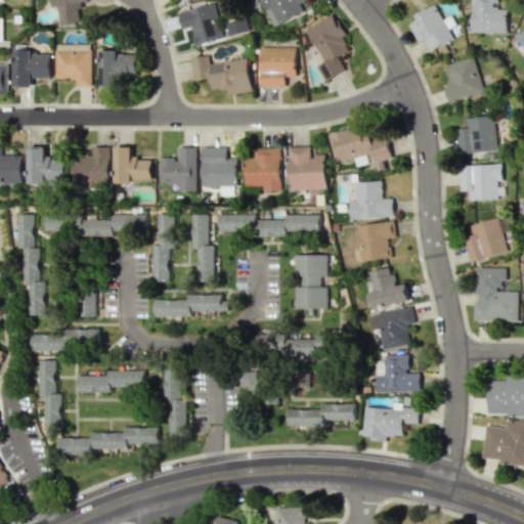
[(55,0),(59,26),(82,22),(79,2),(90,1),(89,0),(55,0)]
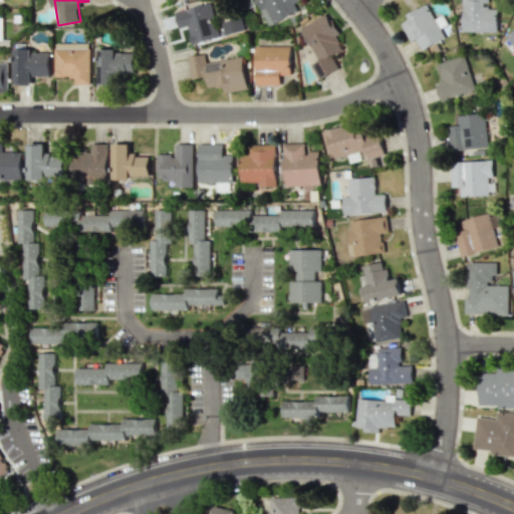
[(255,0),(268,26),(298,11),(294,1),(295,0),(255,0)]
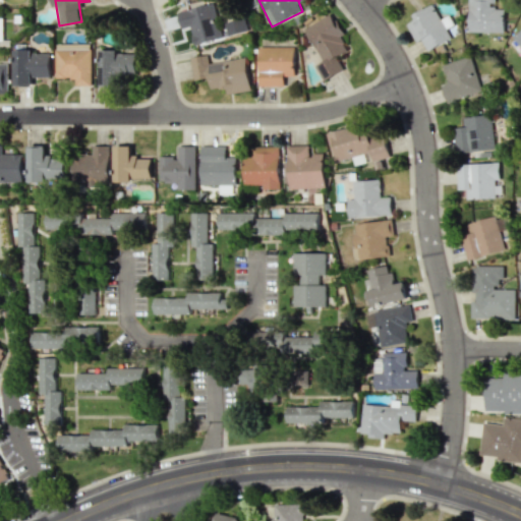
[(495,0),(469,0),(469,32),(504,33),(504,8),(495,8),(495,0)]
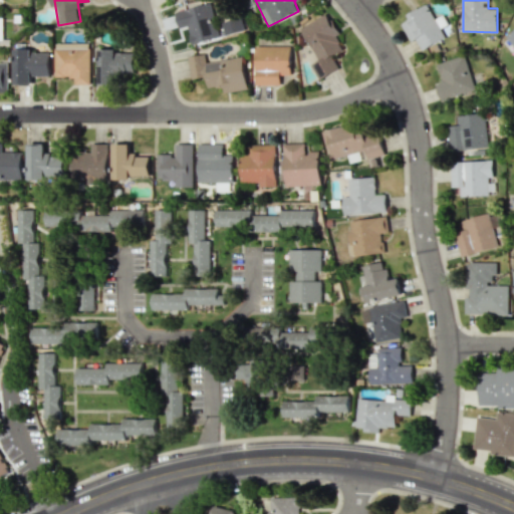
[(192,44),(219,39),(211,4),(176,12),(179,28),(188,26),(192,44)]
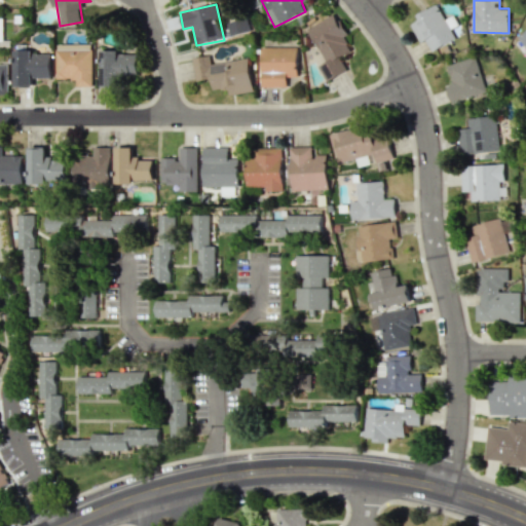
[(431,51),(455,39),(437,4),(416,14),(419,20),(410,24),(420,43),(425,40),(431,51)]
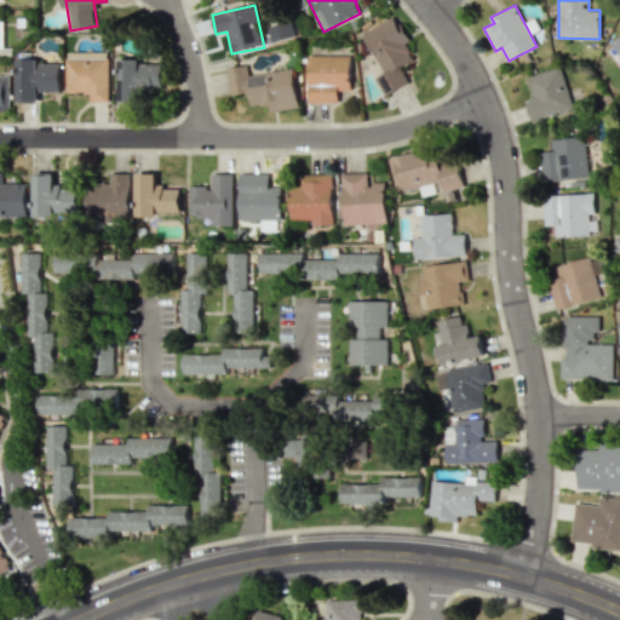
[(385,96),(409,82),(401,68),(414,61),(405,44),(409,41),(395,15),(362,33),(384,73),(374,78),(385,96)]
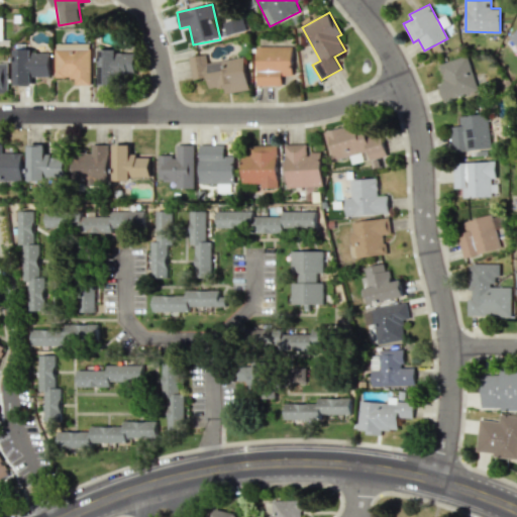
[(227,35),(246,30),(242,17),(223,23),(227,35)]
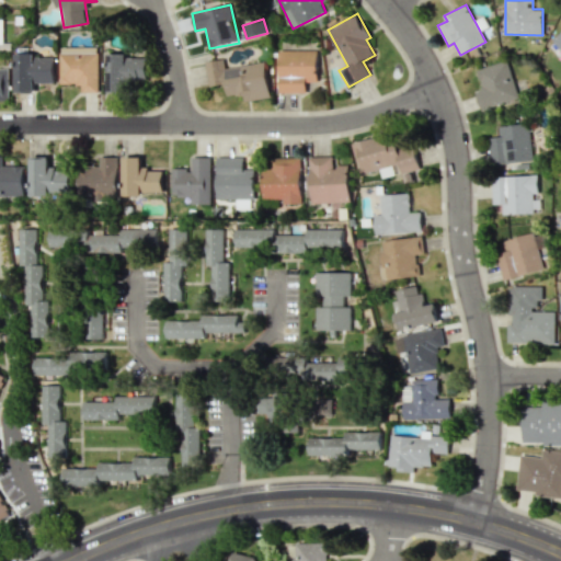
[(81,92),(99,92),(99,47),(59,47),(60,84),(81,83),(81,92)]
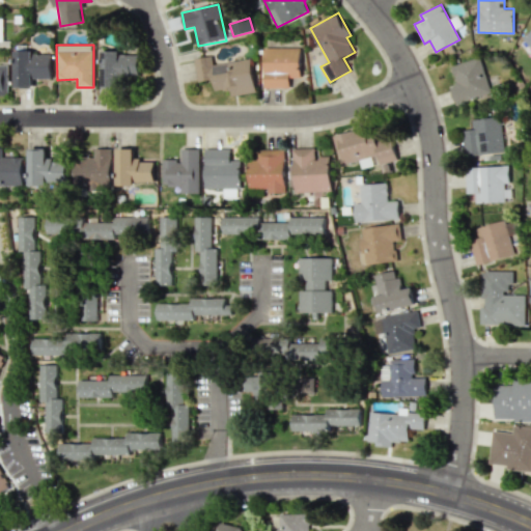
[(264,88),(289,87),(289,78),(301,77),(300,47),(263,48),(264,88)]
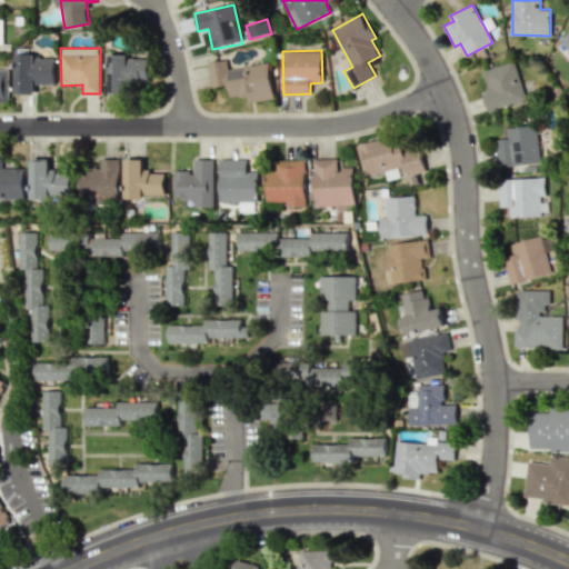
[(56,85),(56,58),(35,58),(35,55),(16,55),(16,93),(36,93),(36,85),(56,85)]
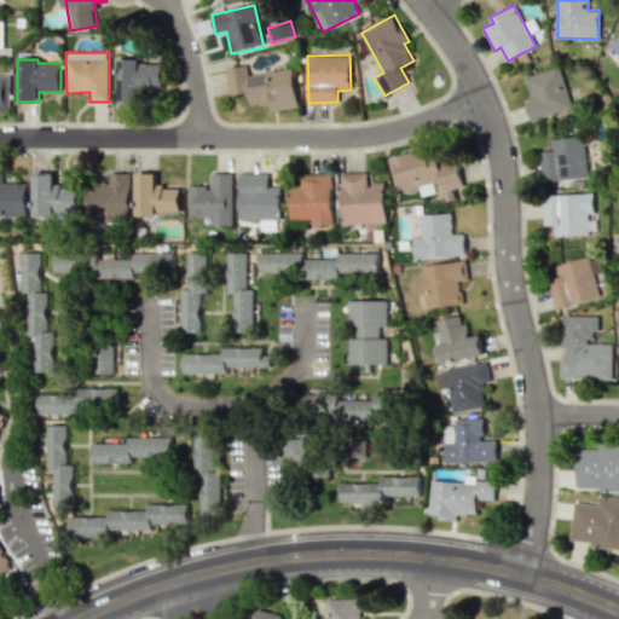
[(299,108),(294,69),(248,75),(247,65),(226,68),(230,96),(248,93),(250,106),(268,104),(270,111),(299,108)]
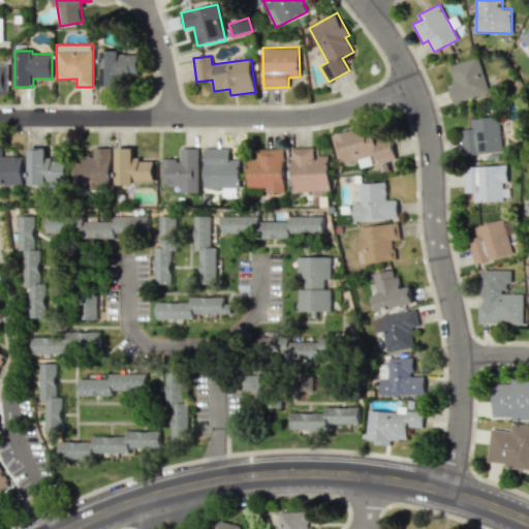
[(449,65),(455,84),(447,86),(453,103),(490,93),(479,56),(449,65)]
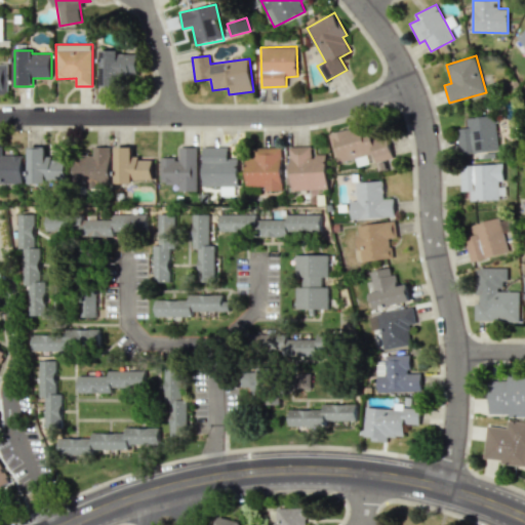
[(498,150),(494,114),(466,118),(467,127),(456,128),(459,155),(498,150)]
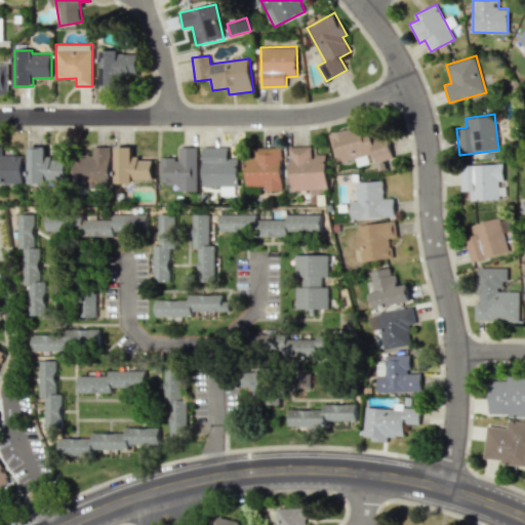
[(329,134),(336,162),(373,154),(375,162),(393,158),(387,134),(372,138),(369,124),(329,134)]
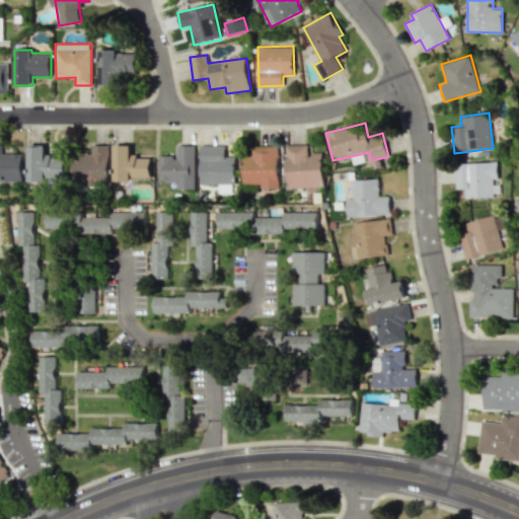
[(0,180),(21,181),(22,153),(2,153),(2,144),(0,143),(0,180)]
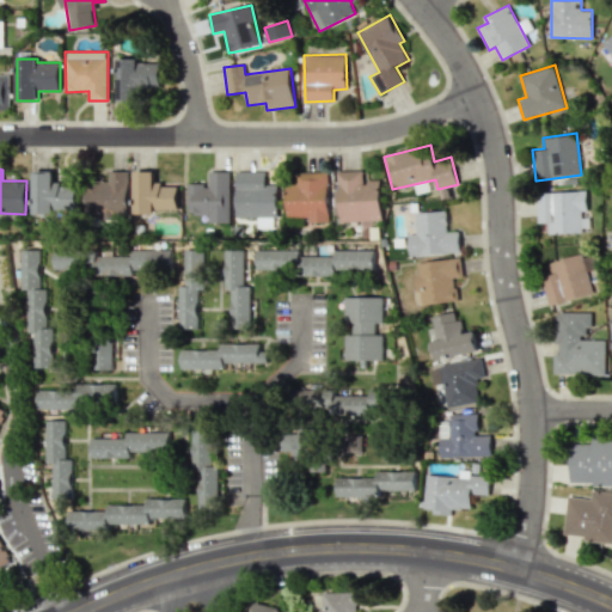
[(380,181),(363,181),(363,170),(338,171),(340,221),(381,220),(380,181)]
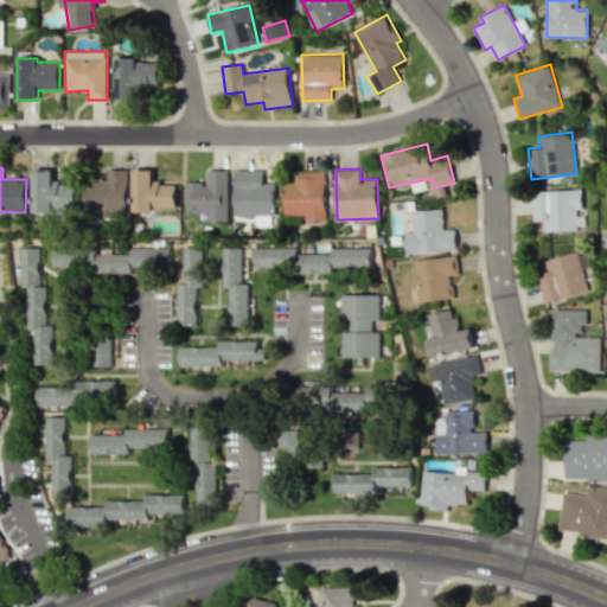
[(76,212),(76,183),(53,183),(52,170),(32,170),(33,212),(76,212)]
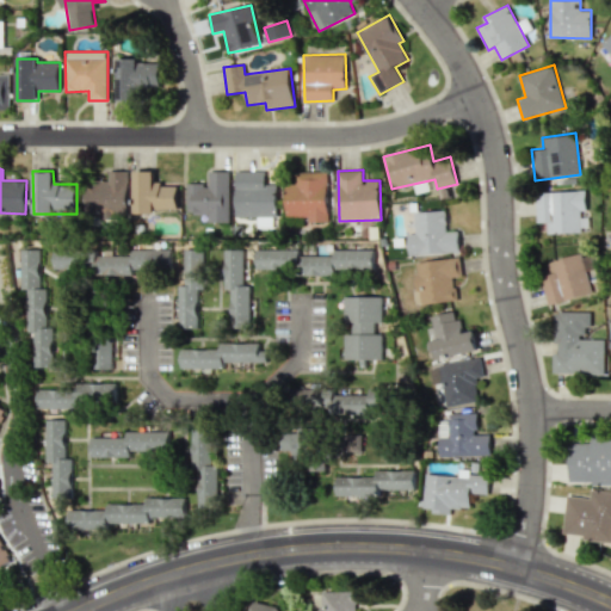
[(127,213),(128,171),(109,171),(107,181),(86,180),(85,211),(127,213)]
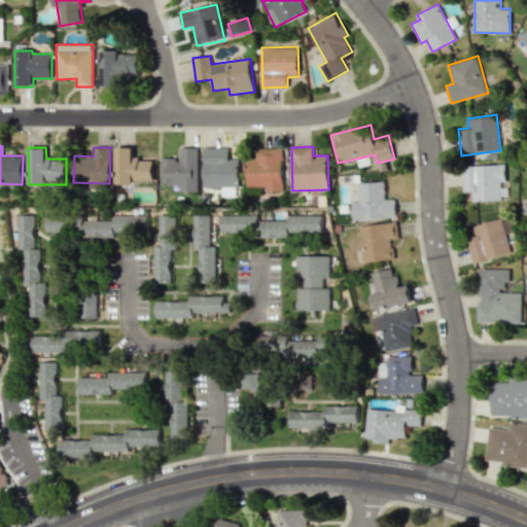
[(152,159),(133,159),(133,147),(115,147),(116,182),(152,182),(152,159)]
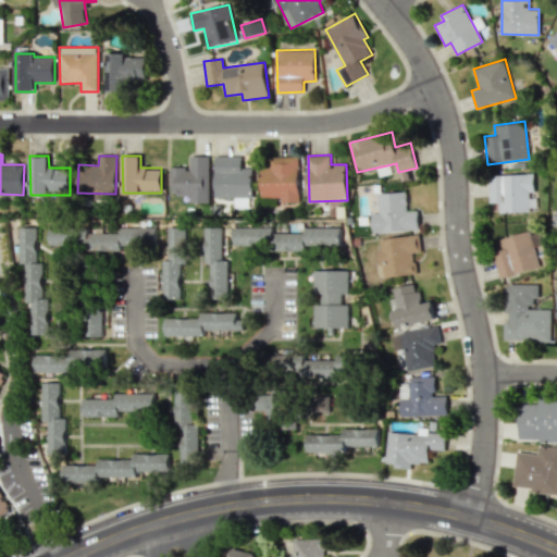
[(170,168),(170,195),(189,195),(189,202),(209,202),(209,156),(189,156),(189,168),(170,168)]
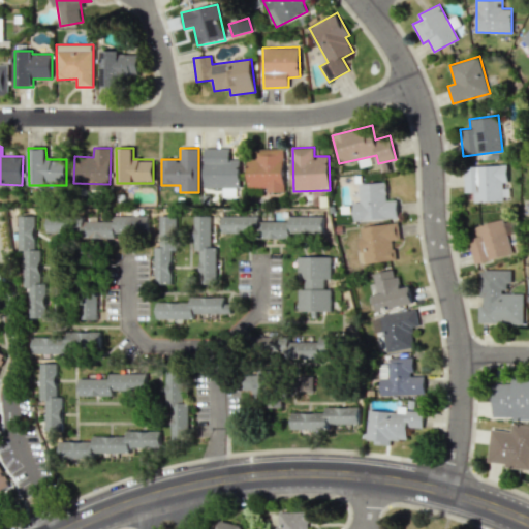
[(240,159),(230,159),(229,148),(204,148),(204,188),(240,187),(240,159)]
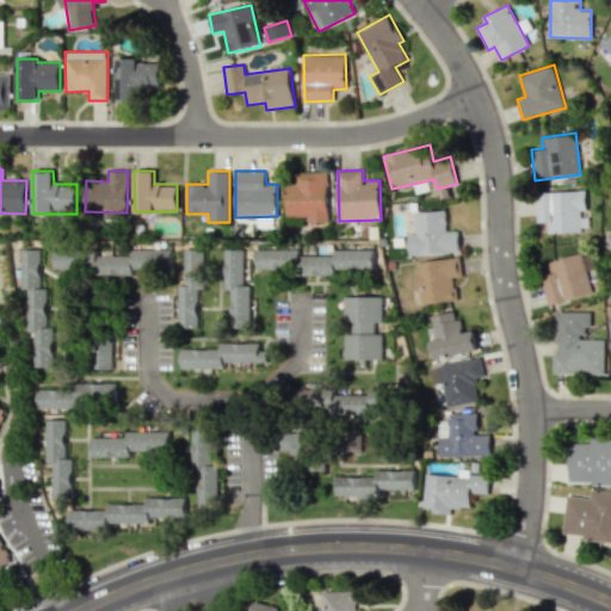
[(327,172),(295,172),(295,184),(285,184),(287,216),(308,216),(308,222),(328,221),(327,172)]
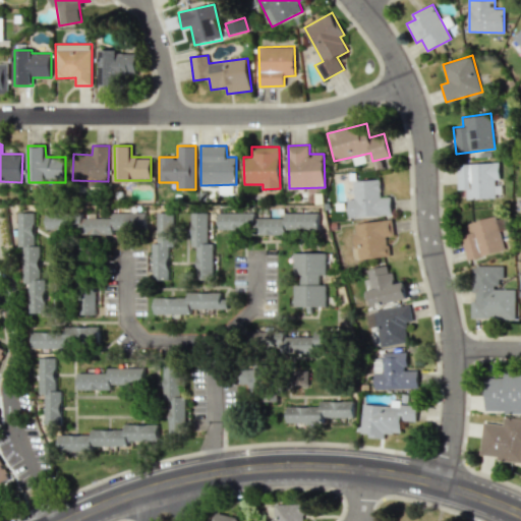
[(466,198),(500,197),(499,163),(457,164),(458,189),(466,189),(466,198)]
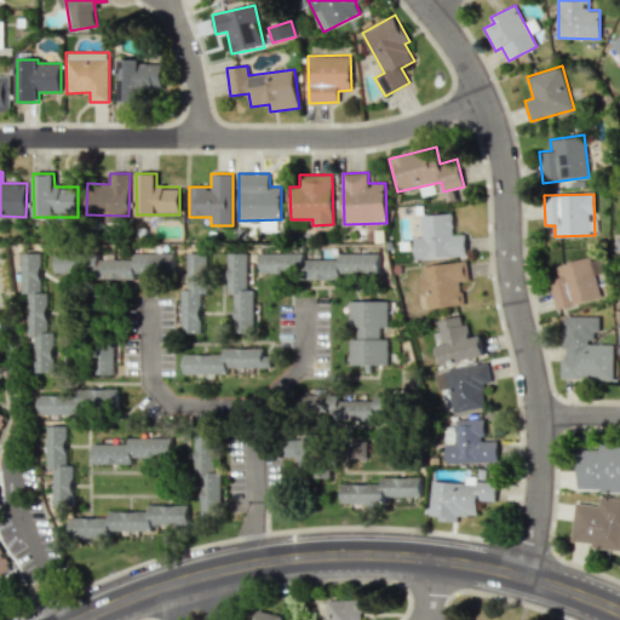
[(420,214),(420,236),(413,236),(414,259),(466,257),(465,235),(453,235),(452,213),(420,214)]
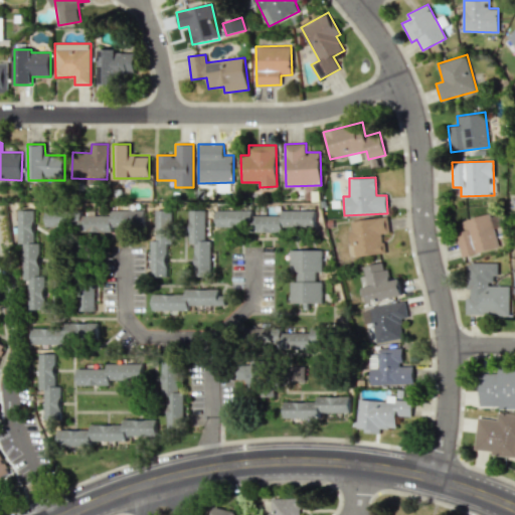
[(145,210),(111,210),(111,215),(80,215),(80,209),(46,209),(46,226),(71,226),(71,231),(112,231),(112,227),(145,227),(145,210)]
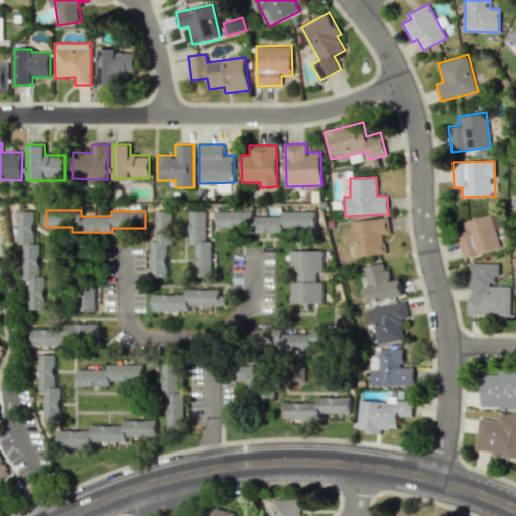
[(28,310),(44,310),(44,276),(39,276),(39,243),(34,243),(34,211),(19,211),(19,280),(28,280),(28,310)]
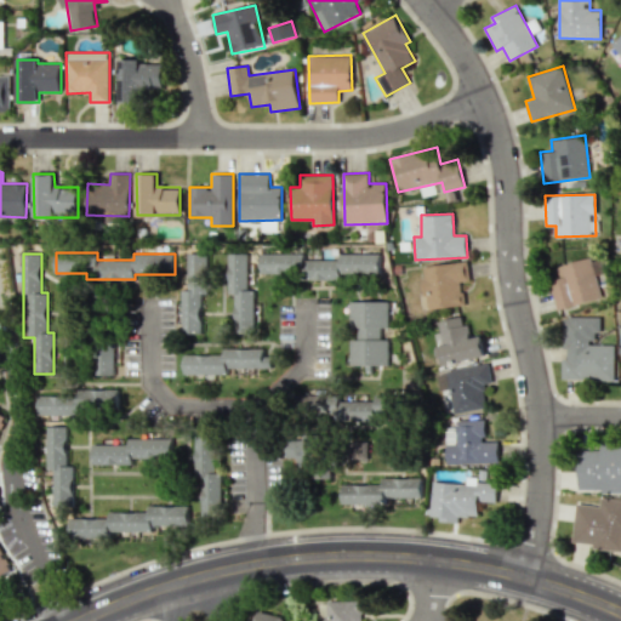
[(182,334),(201,334),(201,295),(208,295),(206,254),(187,254),(188,289),(181,290),(182,334)]
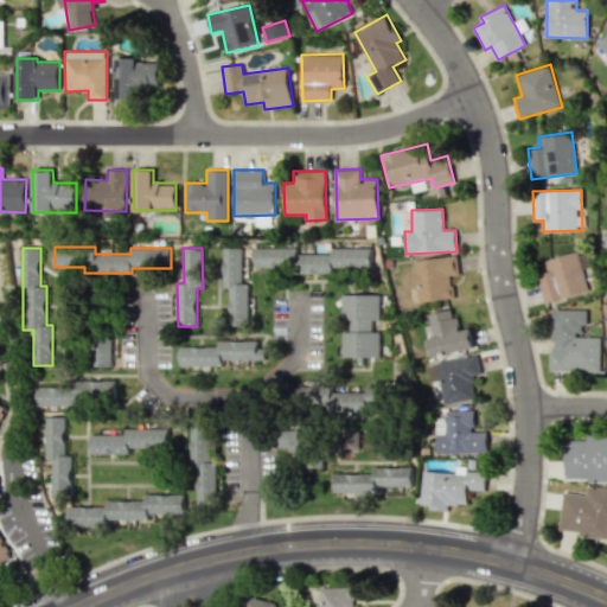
[(243,248),(223,248),(223,287),(230,287),(229,326),(248,326),(249,282),(242,282),(243,248)]
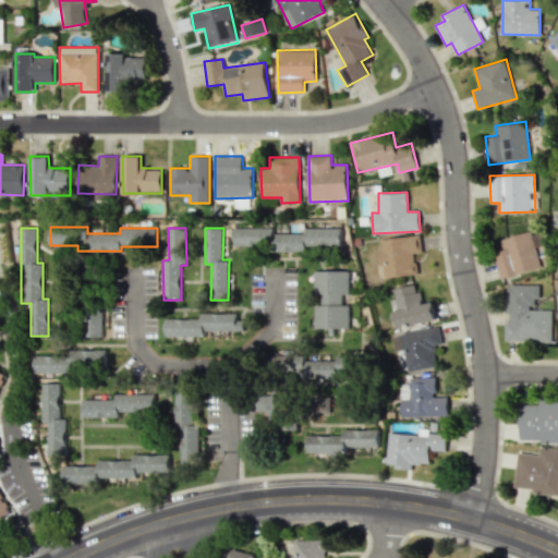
[(341,228),(304,228),(305,233),(274,233),(274,228),(234,228),(234,250),(341,249),(341,228)]
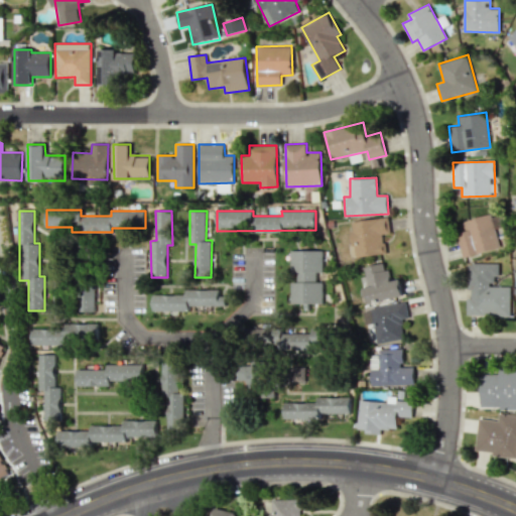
[(463,221),(465,231),(456,233),(463,258),(495,249),(492,240),(499,238),(493,213),(463,221)]
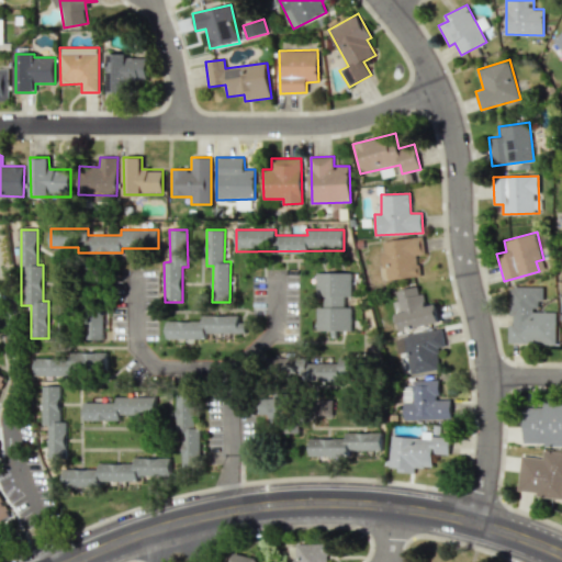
[(418,255),(425,255),(423,237),(380,240),(383,280),(419,277),(418,255)]
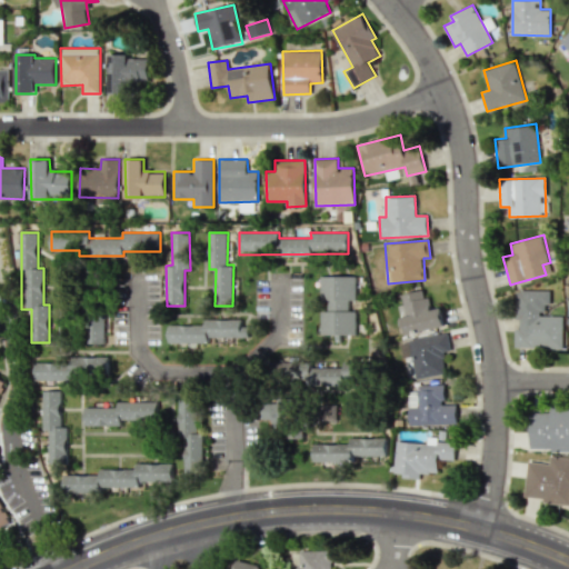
[(320,335),(357,335),(356,310),(349,310),(349,300),(356,300),(356,276),(320,276),(321,299),(328,299),(328,311),(320,311),(320,335)]
